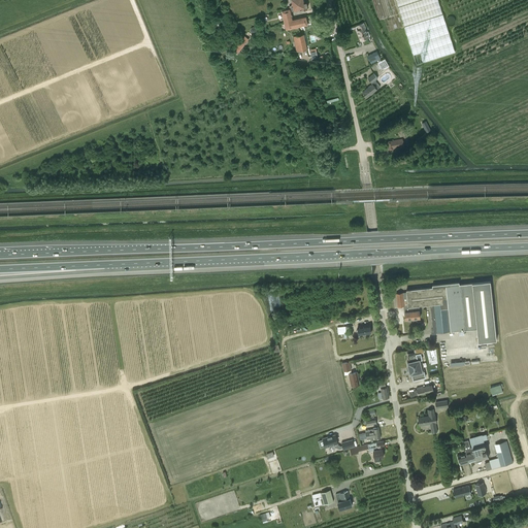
[(290,6),(290,8),(291,10),(300,8),(300,9),(303,8),(304,10),(307,9),(306,7),(308,7),(306,2),(304,2),(303,0),(291,0),(292,3),(292,5),(290,6)]
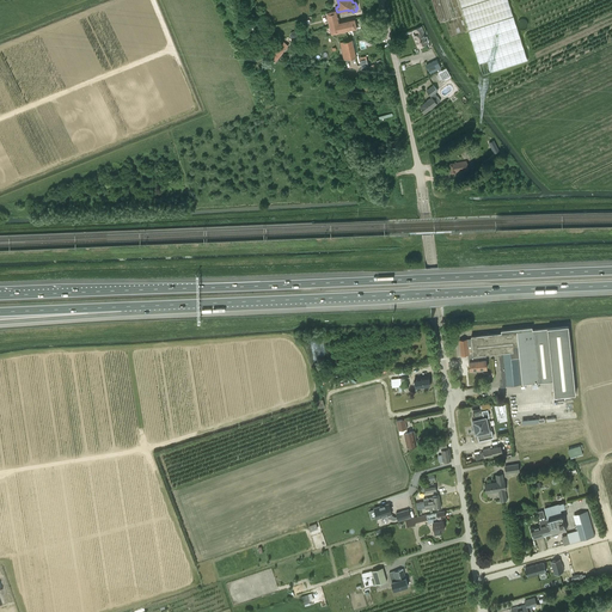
[(458,0),(469,31),(483,75),(528,61),(514,17),(508,0),(458,0)]
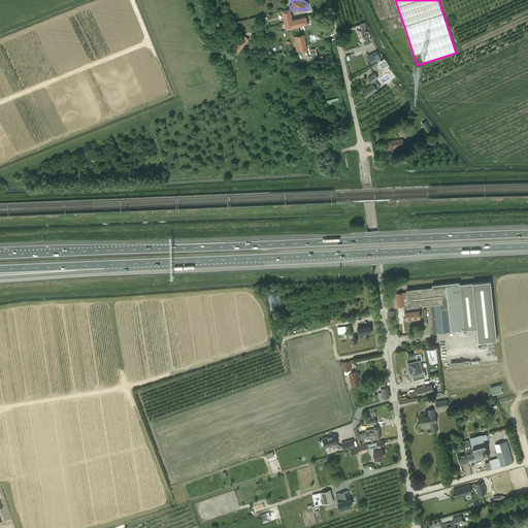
[(290,8),(282,10),(286,30),(307,25),(305,15),(293,19),(291,10),(290,8)]
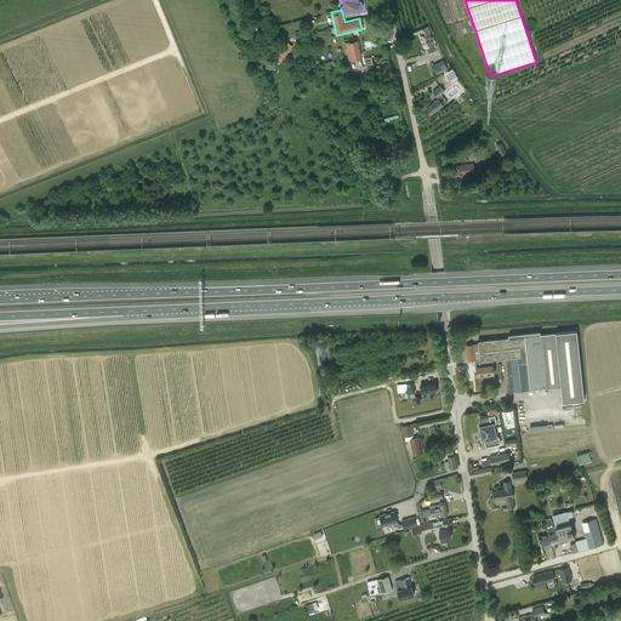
[(433,44),(428,33),(429,32),(427,27),(421,29),(422,35),(421,35),(425,46),(433,44)]
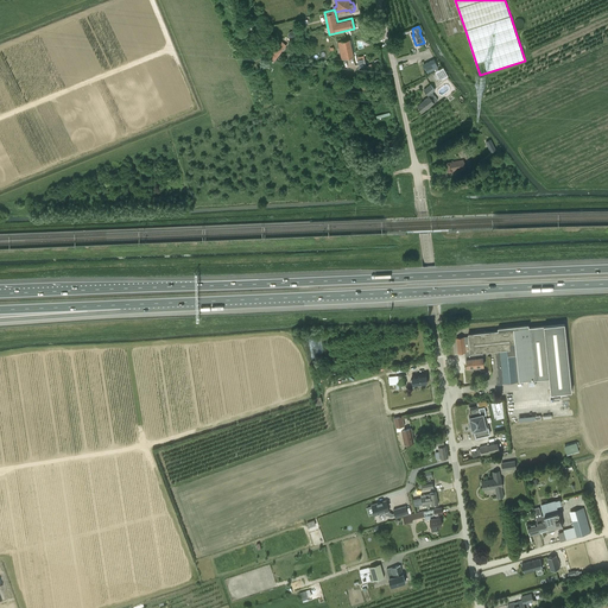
[(342,59),(353,56),(349,39),(337,42),(342,59)]
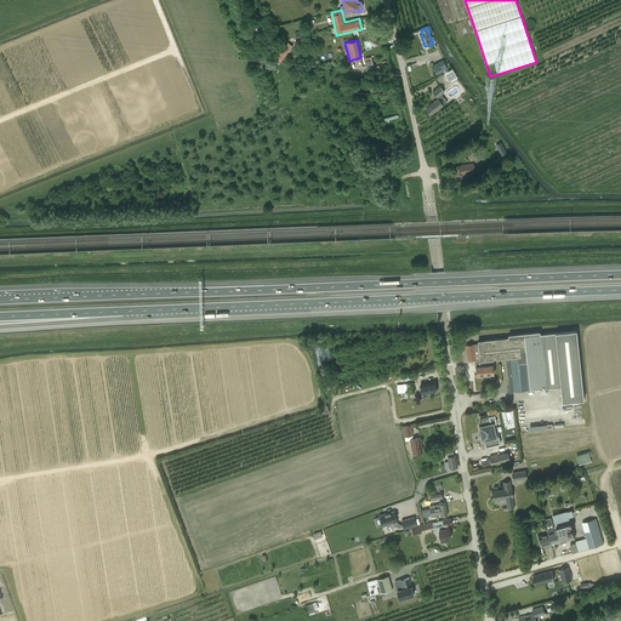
[(288,43),(275,58),(280,62),(292,46),(288,43)]
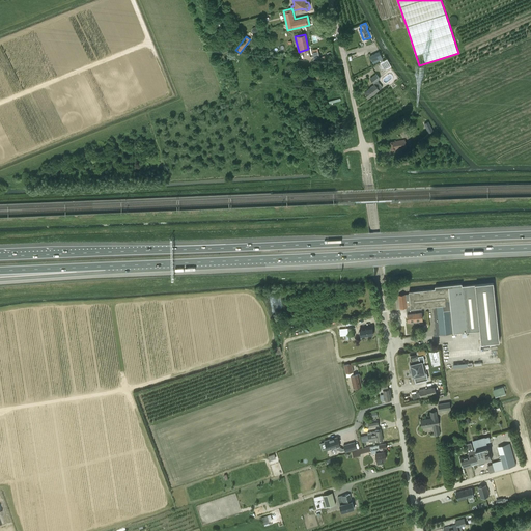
[(373,64),(381,60),(383,59),(385,58),(381,51),(380,52),(379,51),(369,56),(373,64)]
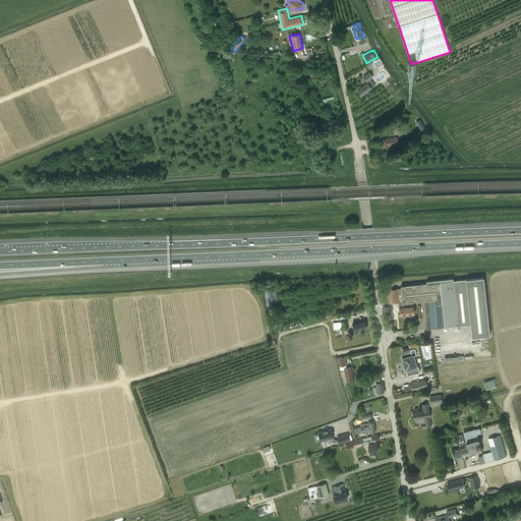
[(380,58),(373,62),(378,69),(384,66),(380,58)]
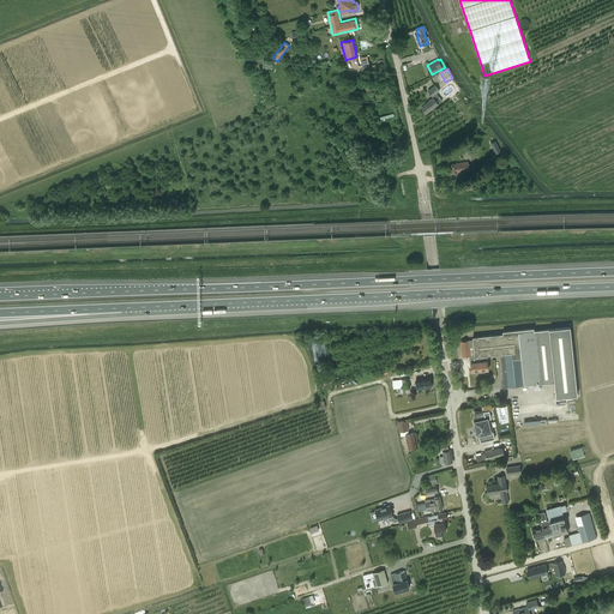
[(433,97),(421,107),(427,114),(443,101),(437,94),(439,91),(435,85),(428,91),(433,97)]
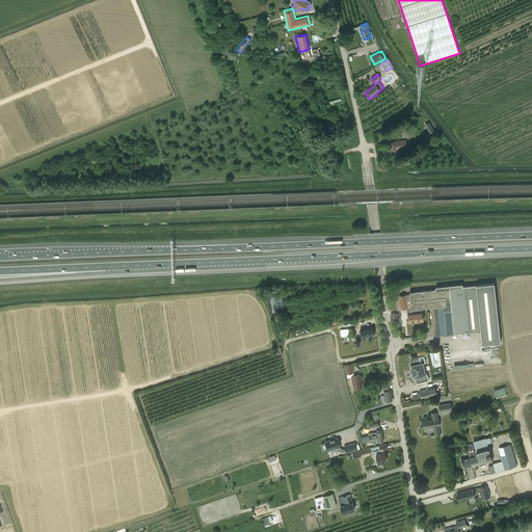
[(429,123),(425,124),(430,133),(433,131),(429,123)]
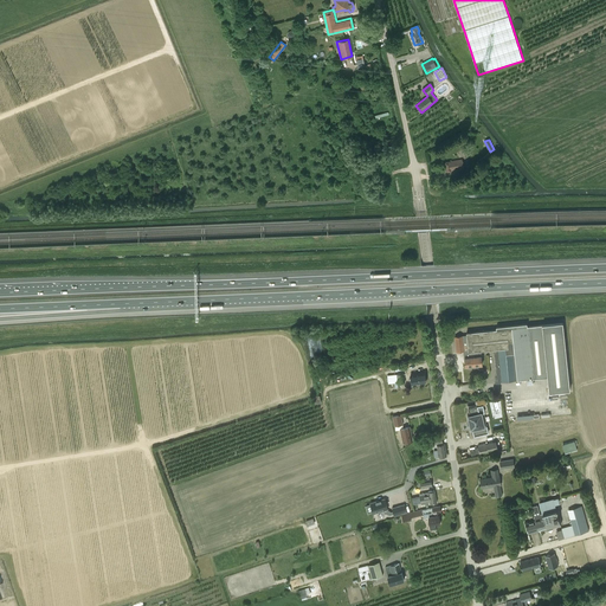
[(463,168),(462,160),(445,162),(446,171),(463,168)]
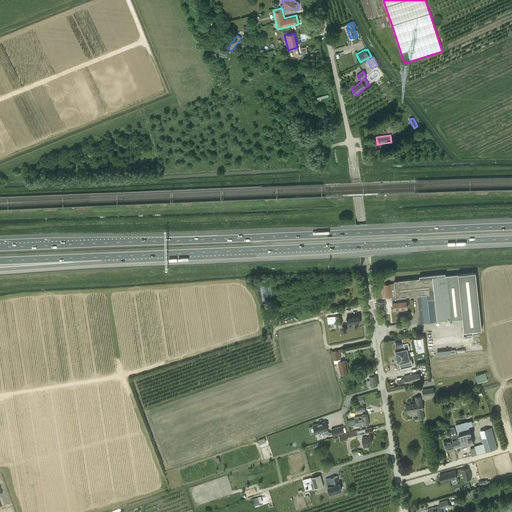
[(394,281),(394,283),(396,297),(406,296),(417,295),(420,318),(419,319),(419,324),(423,323),(423,322),(452,319),(463,318),(464,331),(482,329),(476,272),(445,276),(445,274),(419,276),(419,278),(394,281)]
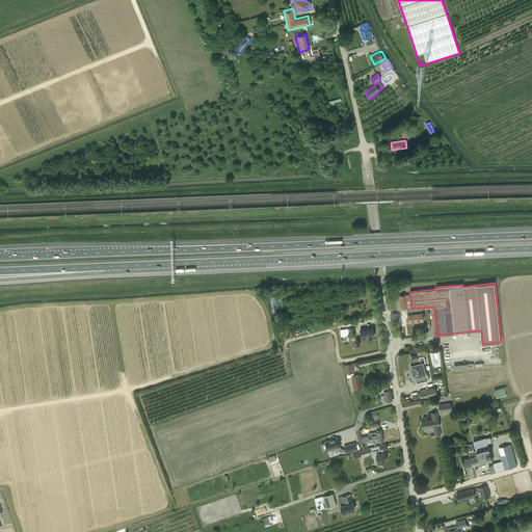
[(405,295),(399,296),(400,309),(408,308),(409,314),(407,314),(408,322),(415,321),(416,322),(416,323),(419,322),(420,322),(420,321),(423,320),(423,313),(422,308),(411,309),(409,294),(405,295)]
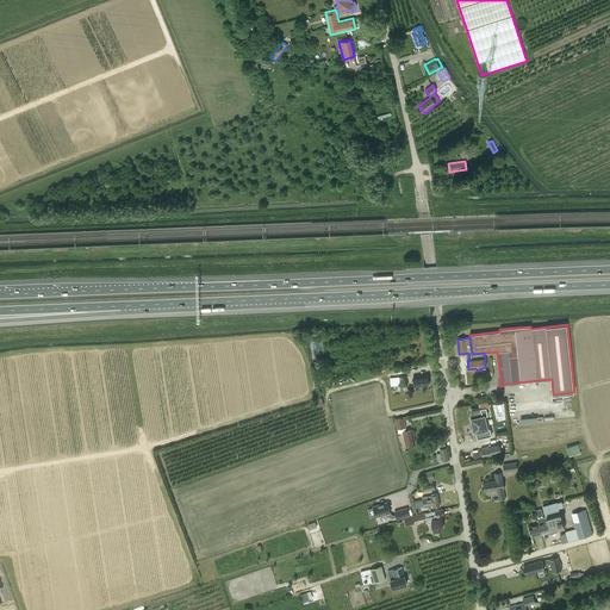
[(400,385),(408,385),(406,375),(390,378),(391,391),(400,390),(400,385)]
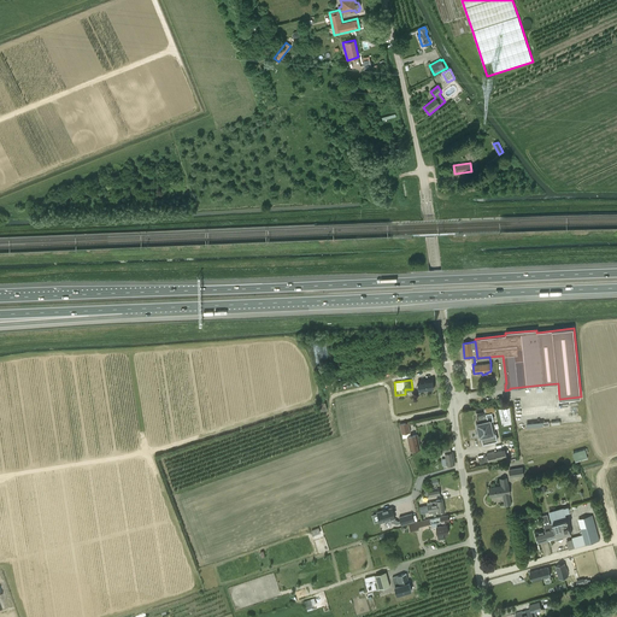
[(434,389),(432,380),(418,382),(419,392),(434,389)]
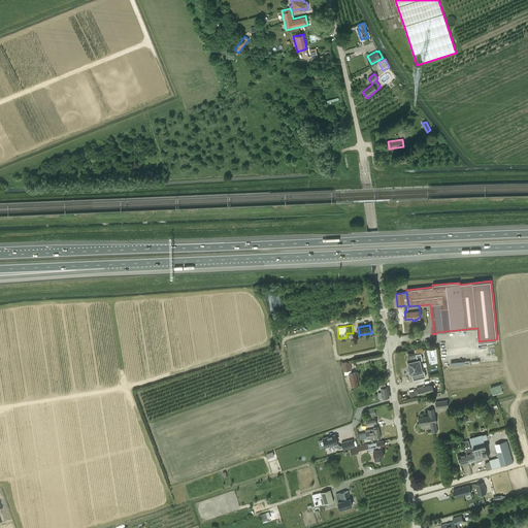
[(344,375),(349,374),(352,386),(360,384),(357,372),(352,373),(351,370),(352,370),(350,364),(354,363),(354,360),(350,361),(341,363),(343,371),(344,375)]
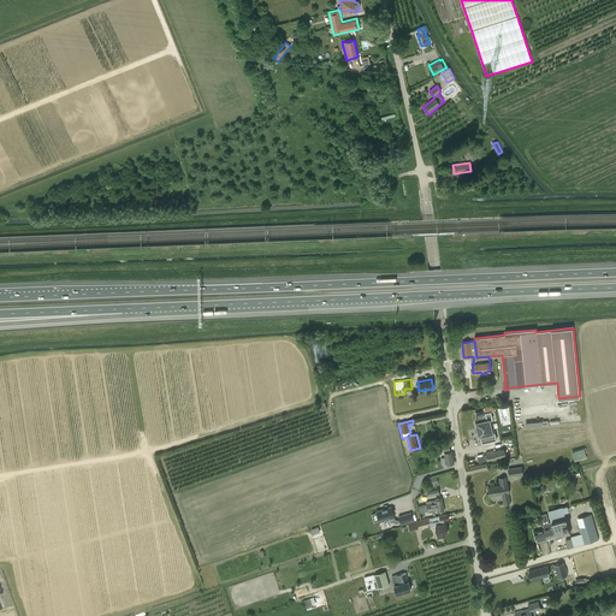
[(493,434),(490,420),(475,424),(479,438),(493,434)]
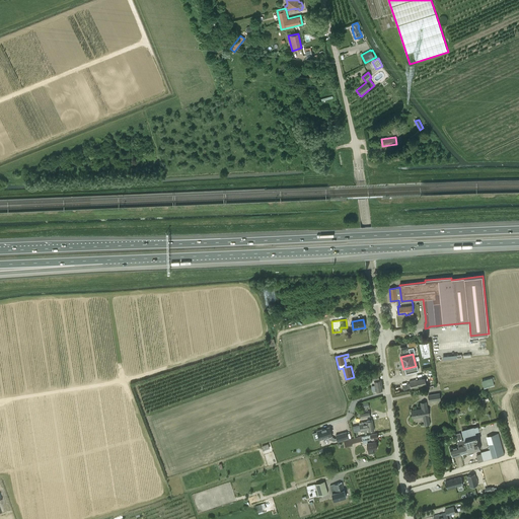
[(373,391),(376,391),(382,390),(381,380),(379,380),(378,374),(370,375),(371,381),(374,380),(374,381),(375,385),(372,386),(373,391)]
